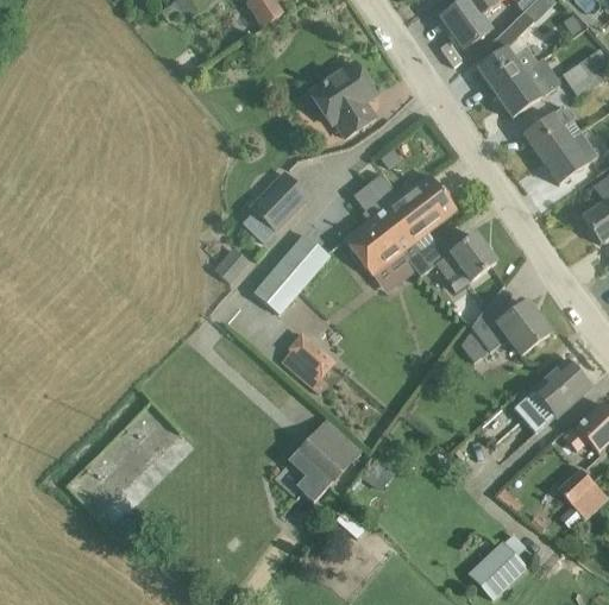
[(180,14),(182,18),(198,8),(192,0),(174,0),(171,1),(173,2),(180,14)]
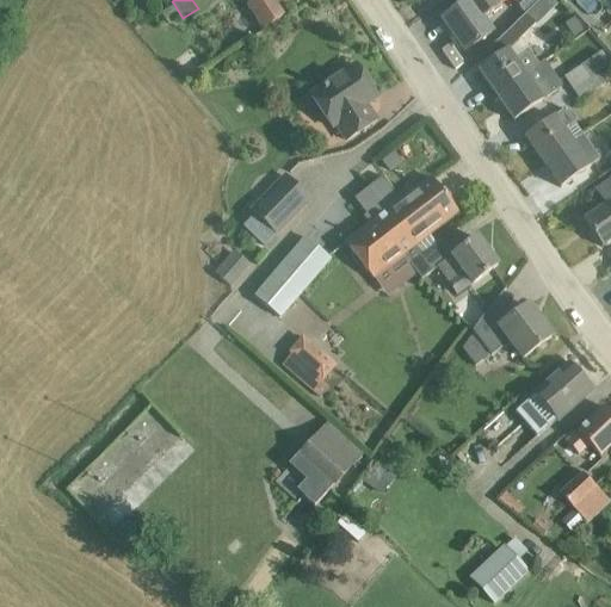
[(279,1),(281,0),(252,0),(248,2),(264,25),(285,10),(279,1)]
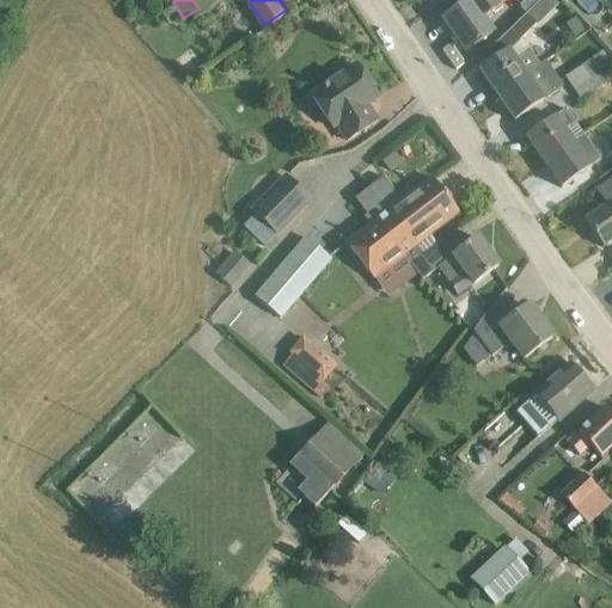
[(444,17),(466,49),(493,31),(482,17),(502,2),(501,0),(469,0),(444,17)]
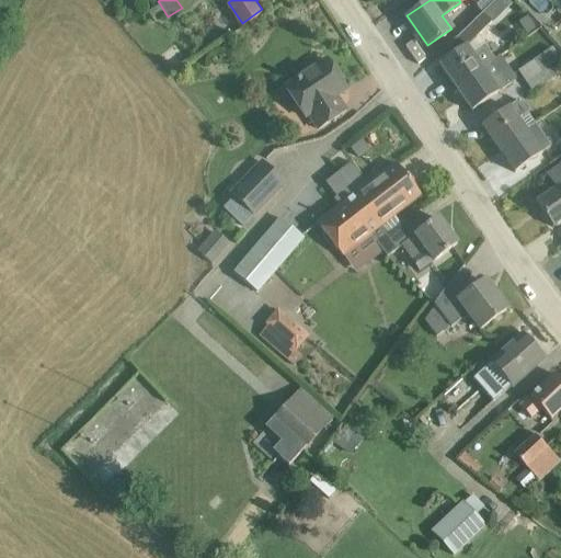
[(472,0),(482,9),(491,0),(472,0)]
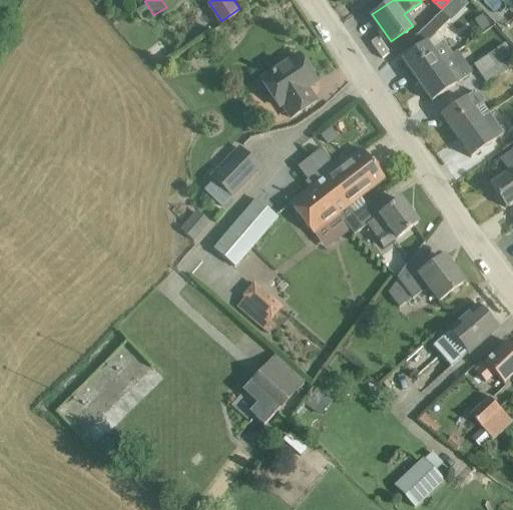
[(151,12),(145,2),(135,9),(141,18),(151,12)]
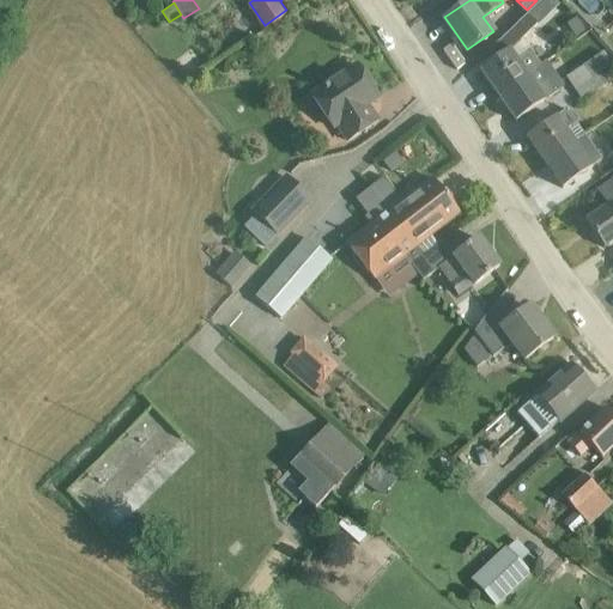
[(528,12),(527,11),(498,40),(508,48),(510,47),(511,48),(523,36),(542,16),(533,7),(528,12)]
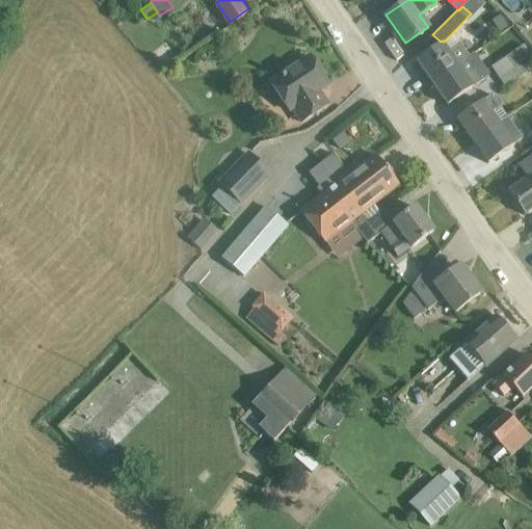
[(500,12),(490,19),(499,30),(507,24),(500,12)]
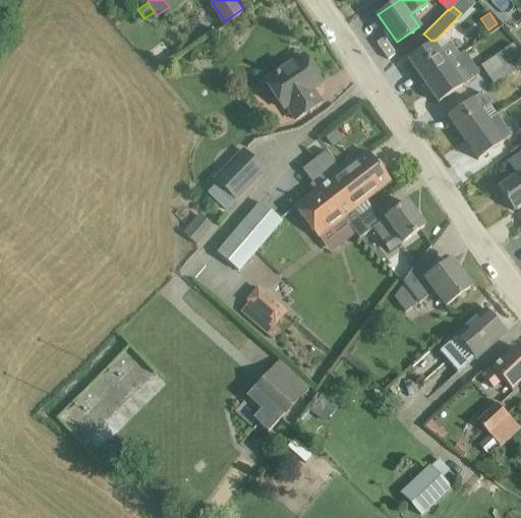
[(438,46),(435,41),(433,40),(431,41),(408,57),(423,79),(464,50),(464,49),(459,52),(450,38),(438,46)]
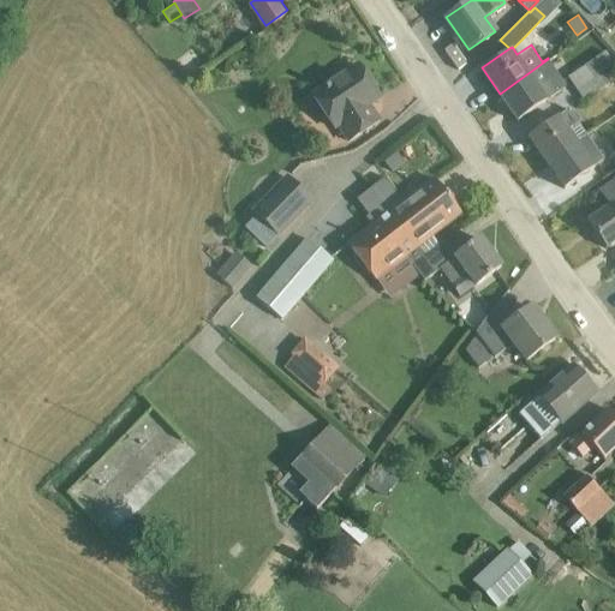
[(603,70),(614,63),(605,49),(568,75),(578,88),(603,70)]
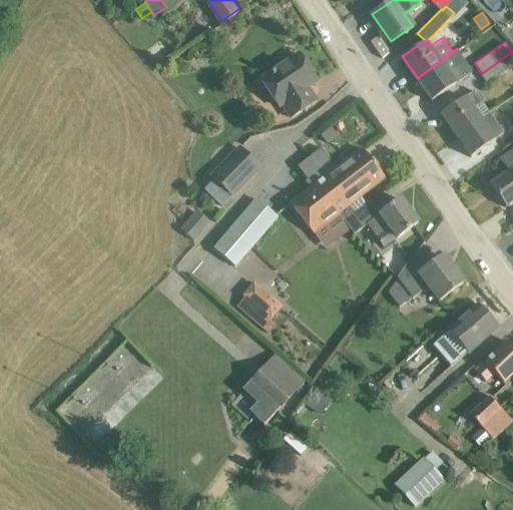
[(457,82),(456,81),(473,69),(457,49),(417,78),(432,99),(457,82)]
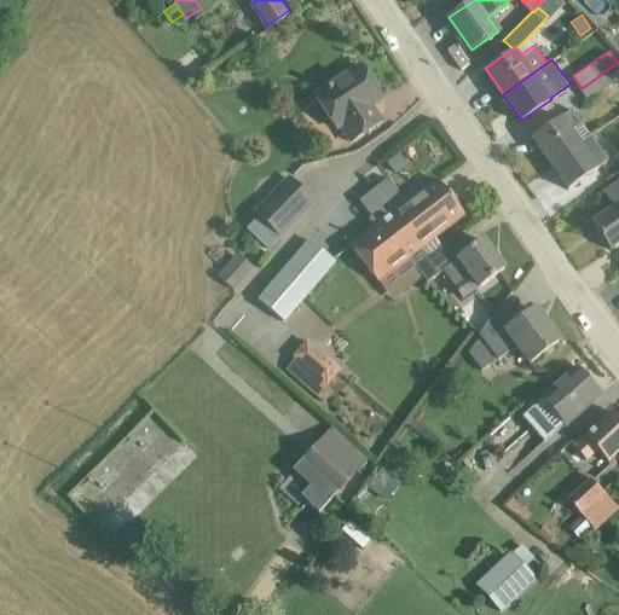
[(352,140),(382,120),(371,104),(382,96),(362,63),(316,93),(337,126),(341,123),(352,140)]
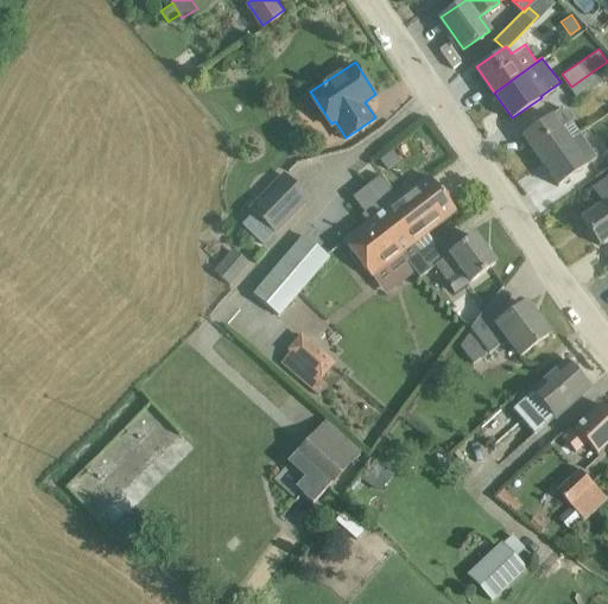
[(603,81),(596,69),(571,87),(578,97),(603,81)]
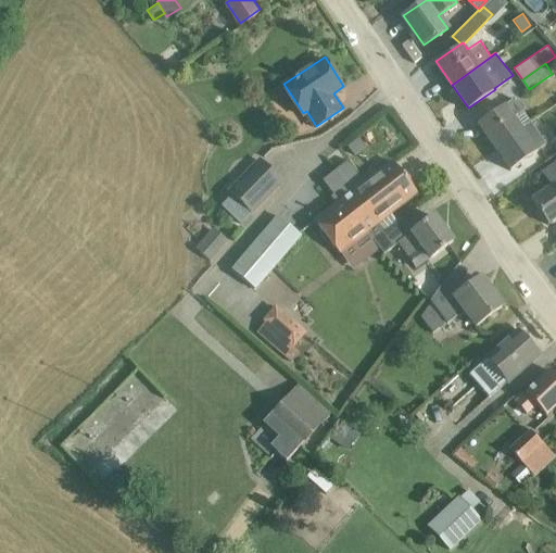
[(494,146),(521,126),(513,115),(522,109),(515,97),(505,104),(505,103),(478,122),(494,146)]
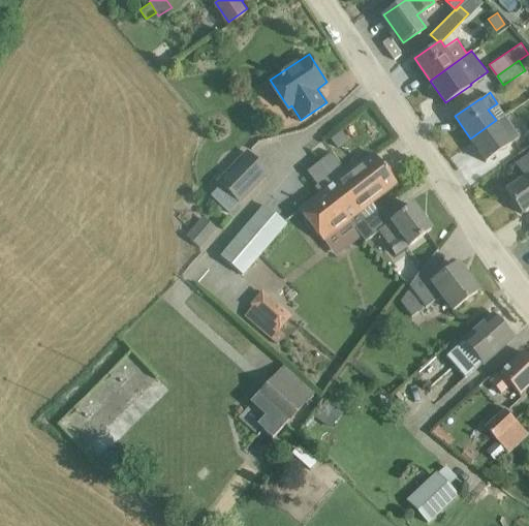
[(470,138),(486,160),(511,143),(509,141),(519,135),(504,115),(496,120),(470,138)]
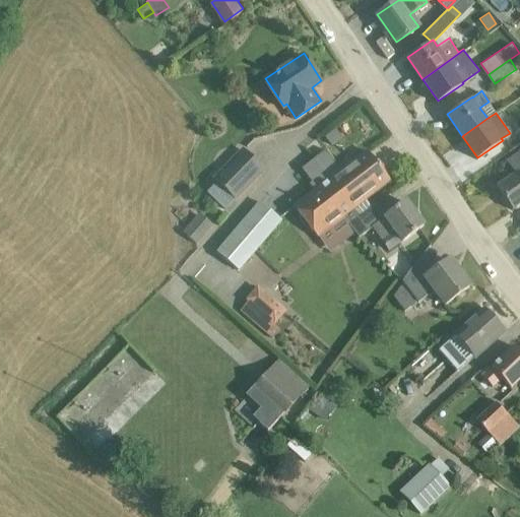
[(332,128),(325,135),(331,142),(339,135),(332,128)]
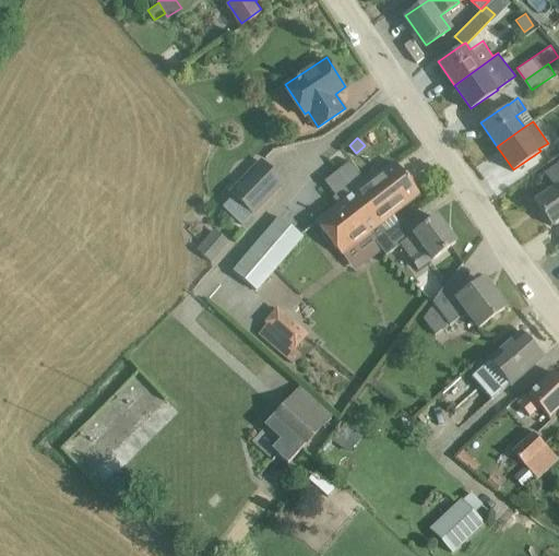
[(252,212),(283,180),(261,158),(230,190),(252,212)]
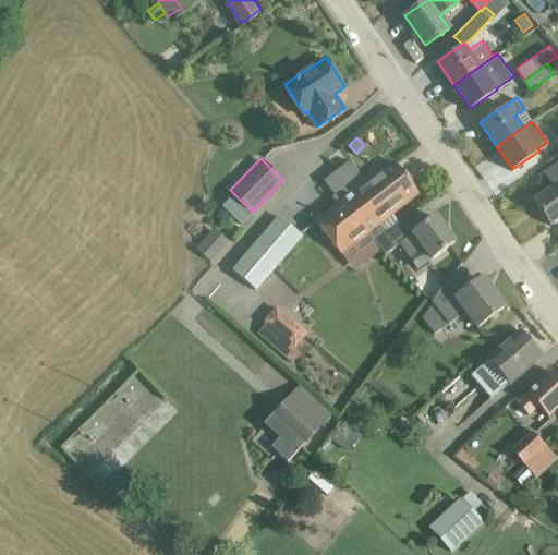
[(379,222),(419,192),(393,159),(354,190),(379,222)]
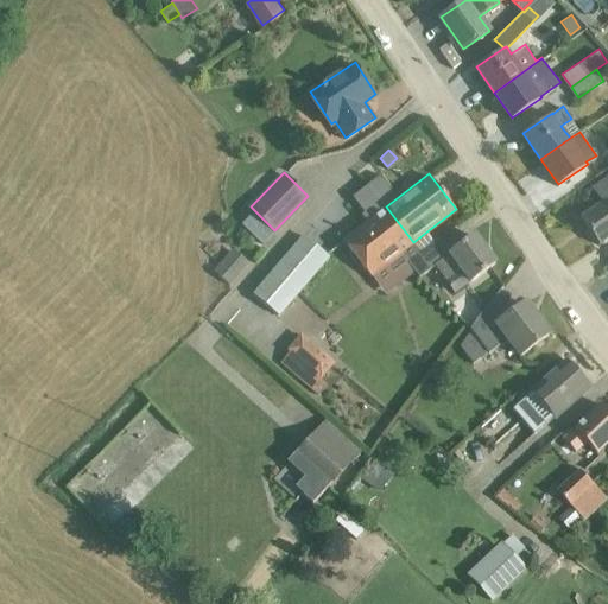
[(607,175),(596,183),(606,197),(581,216),(600,243),(607,236),(607,175)]
